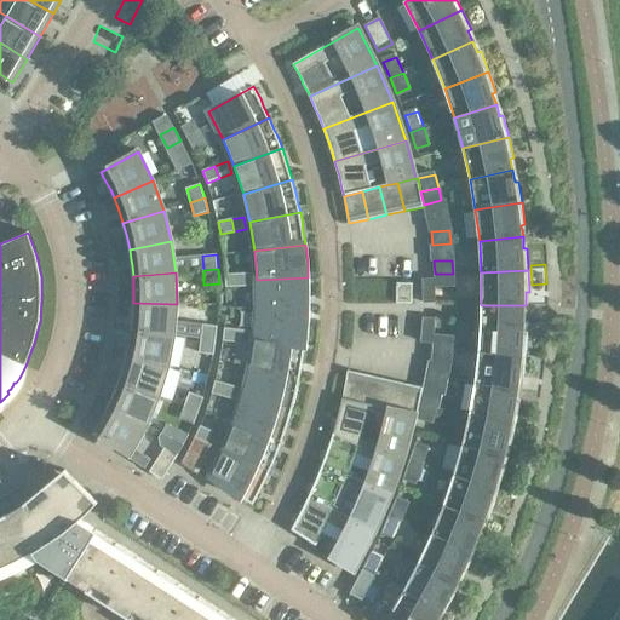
[(240,287),(239,274),(225,275),(227,287),(240,287)]
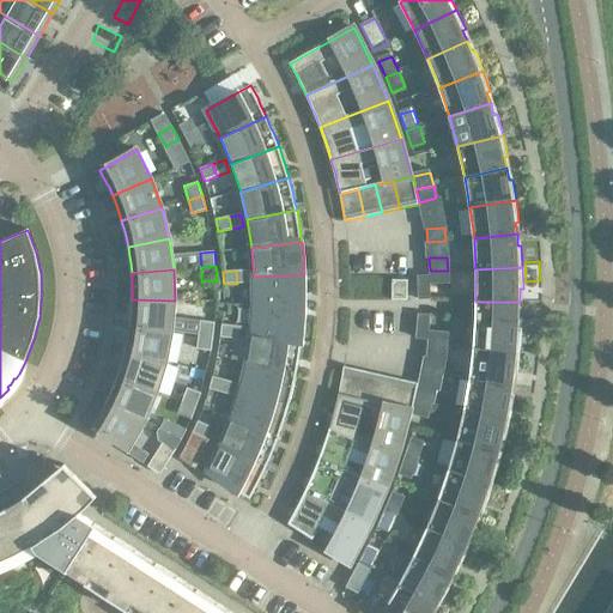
[(236,271),(237,284),(249,283),(249,271),(236,271)]
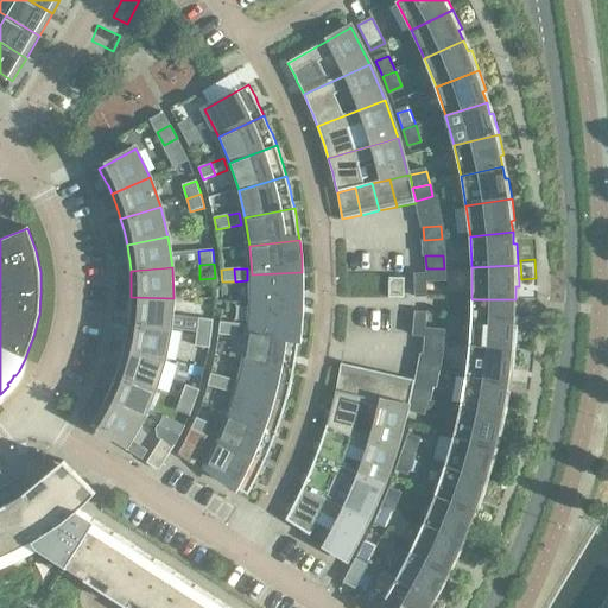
[(444,268),(426,268),(426,282),(444,282),(444,268)]
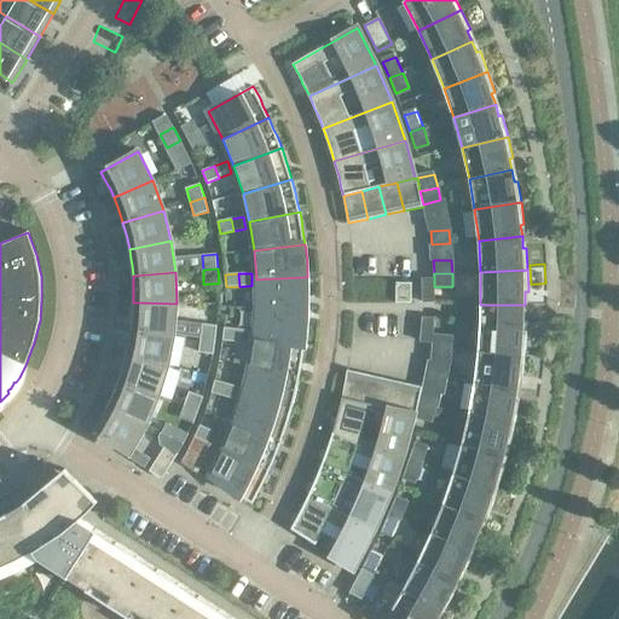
[(307,284),(307,277),(256,279),(256,308),(307,311),(307,304),(307,290),(307,284)]
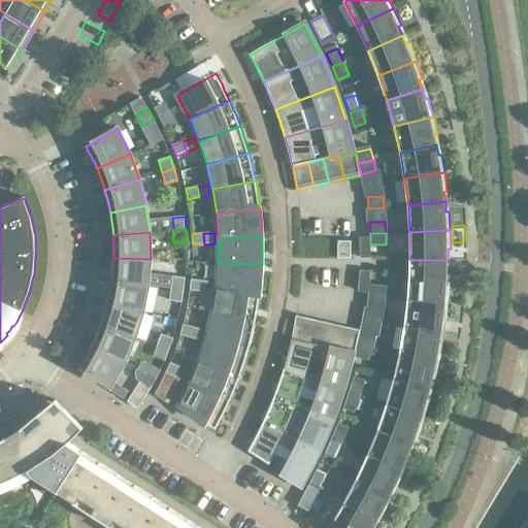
[(351,259),(352,241),(338,241),(338,259),(351,259)]
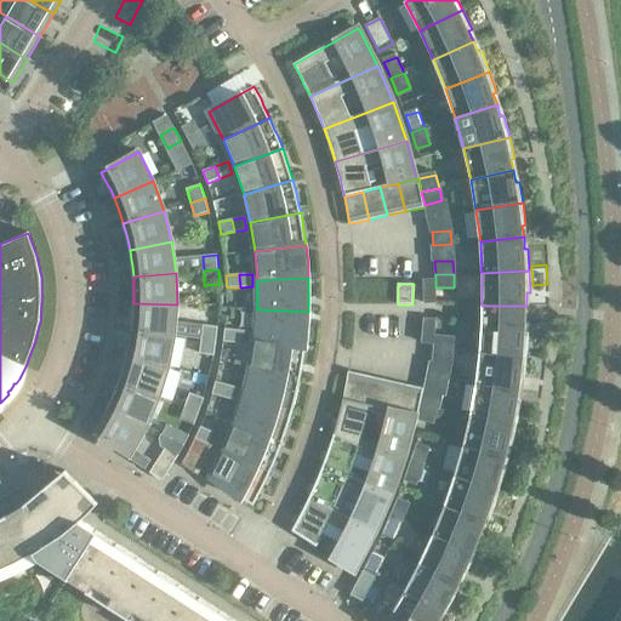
[(134,319),(132,330),(174,336),(177,305),(134,303),(134,314),(134,319)]
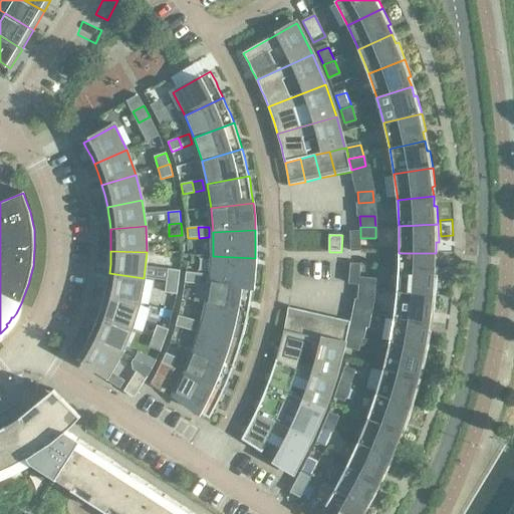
[(255,269),(255,258),(213,256),(212,280),(253,285),(254,274),(255,269)]
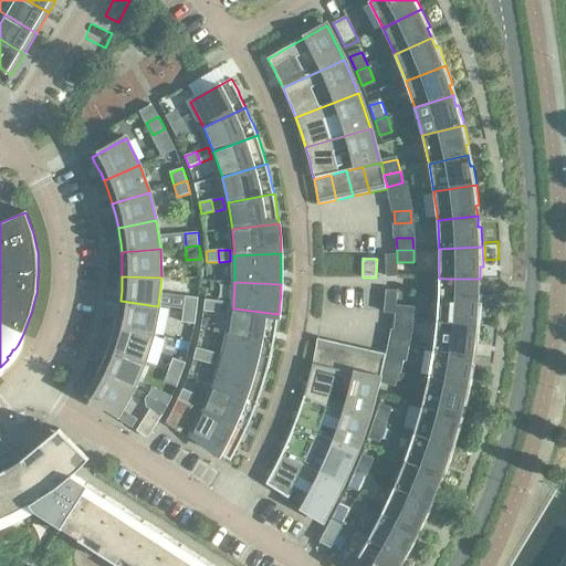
[(438,322),(480,326),(482,306),(479,305),(480,294),(439,292),(438,322)]
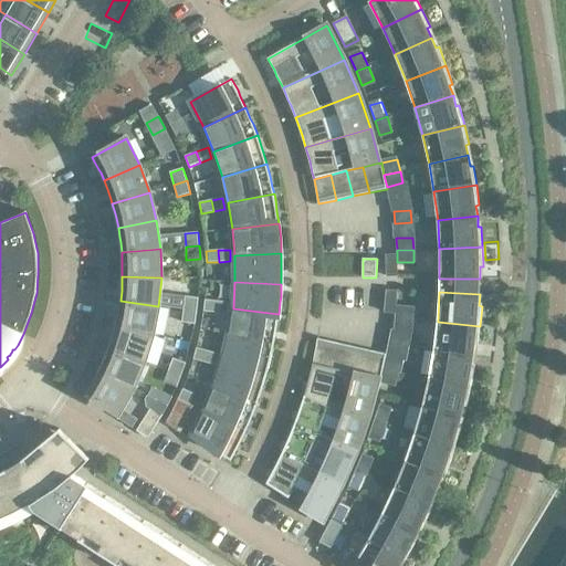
[(184,310),(197,312),(199,299),(186,296),(184,310)]
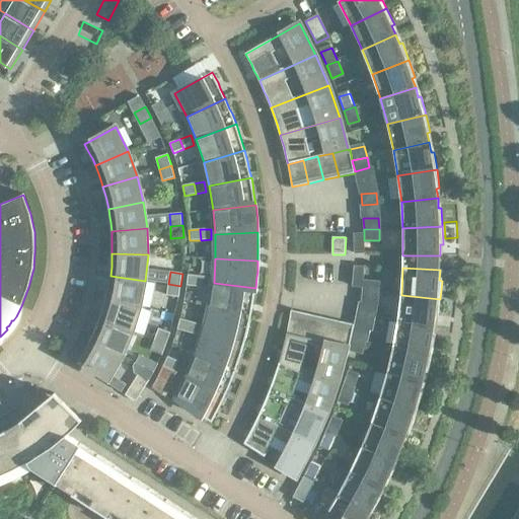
[(198,287),(199,276),(189,275),(187,286),(198,287)]
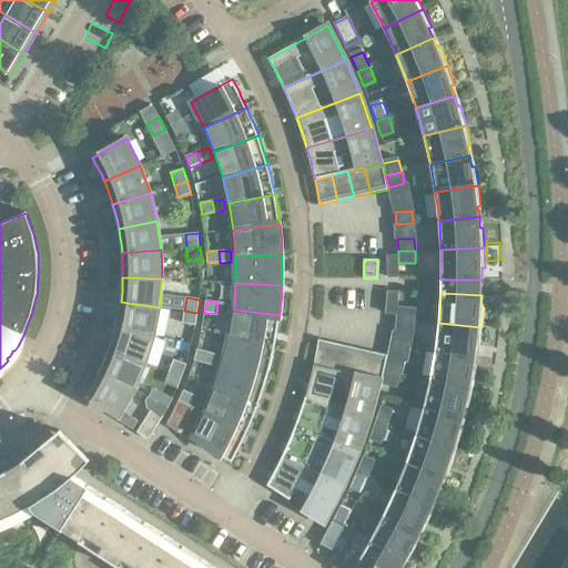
[(118,316),(115,326),(154,336),(159,307),(121,302),(120,307),(118,316)]
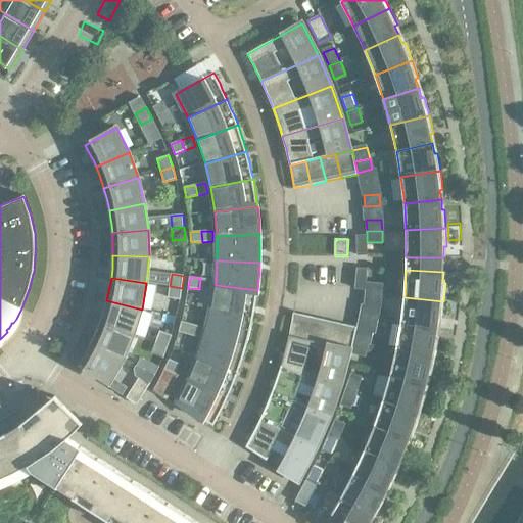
[(200,278),(199,289),(210,290),(211,280),(200,278)]
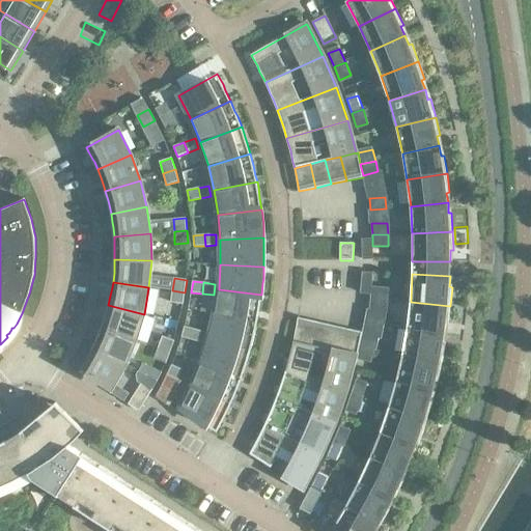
[(370,298),(385,299),(386,287),(371,286),(370,298)]
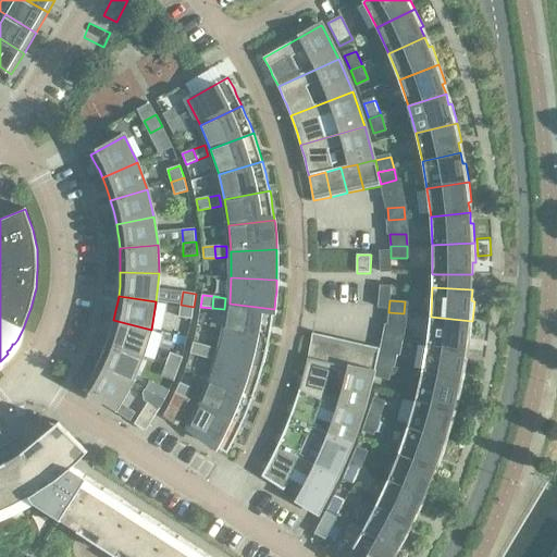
[(273,321),(274,309),(230,304),(225,330),(270,338),(272,326),(273,321)]
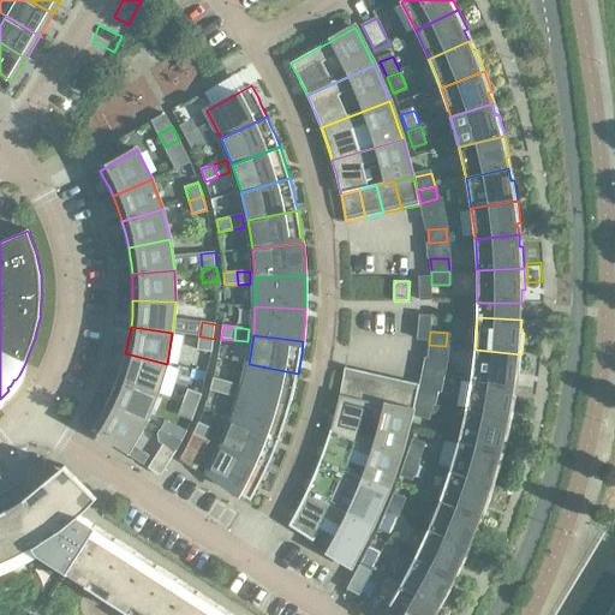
[(214,339),(199,336),(198,351),(213,352),(214,339)]
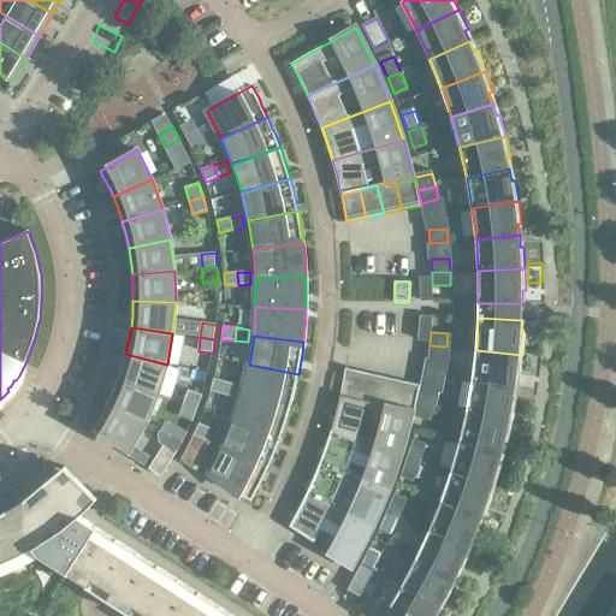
[(446,347),(430,345),(428,359),(445,360),(446,347)]
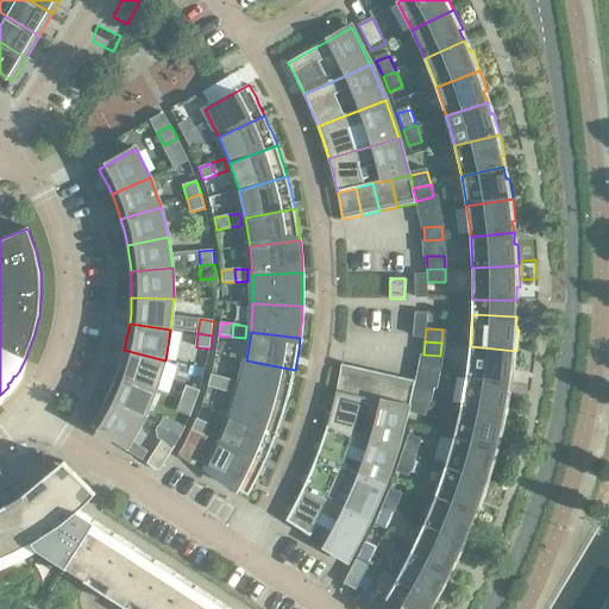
[(516,351),(471,346),(466,377),(509,383),(510,371),(514,371),(516,351)]
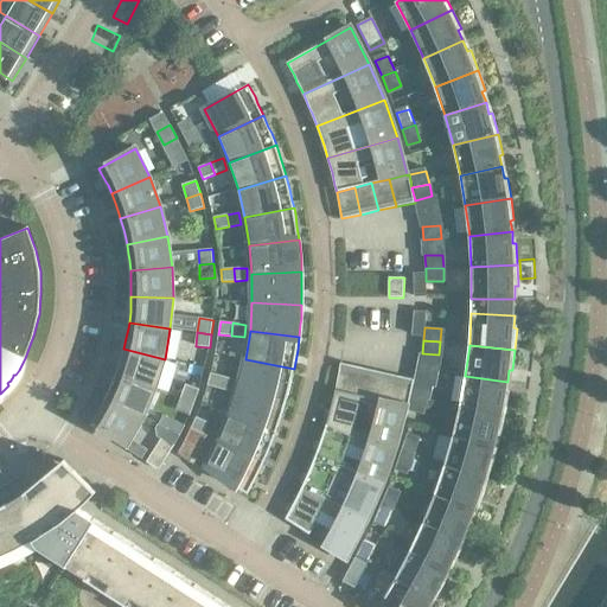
[(117,369),(116,374),(155,388),(165,359),(123,349),(121,359),(117,369)]
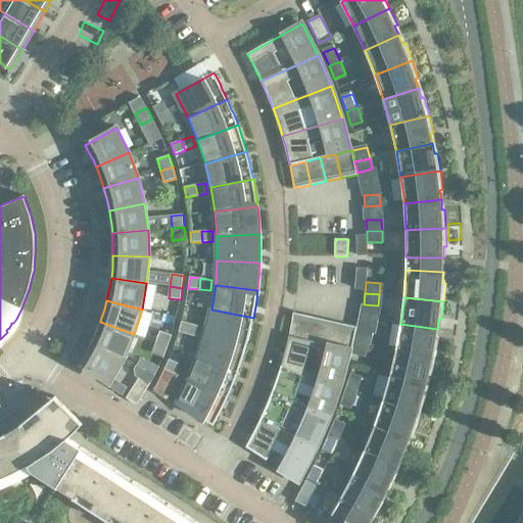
[(252,323),(253,318),(211,310),(205,333),(247,345),(250,334),(252,323)]
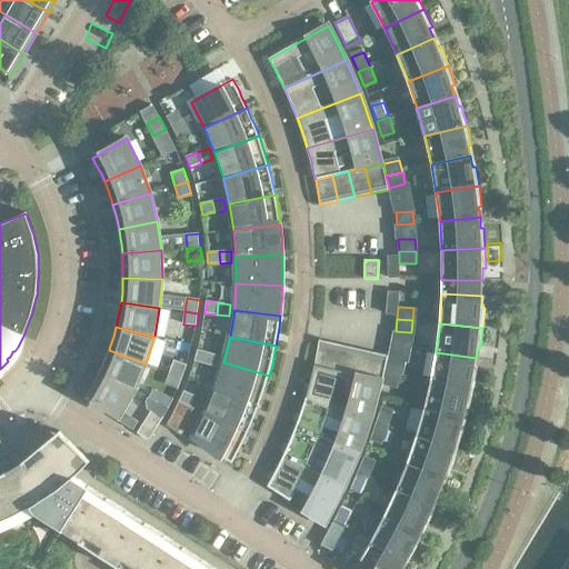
[(317,353),(315,367),(331,370),(338,345),(319,340),(317,353)]
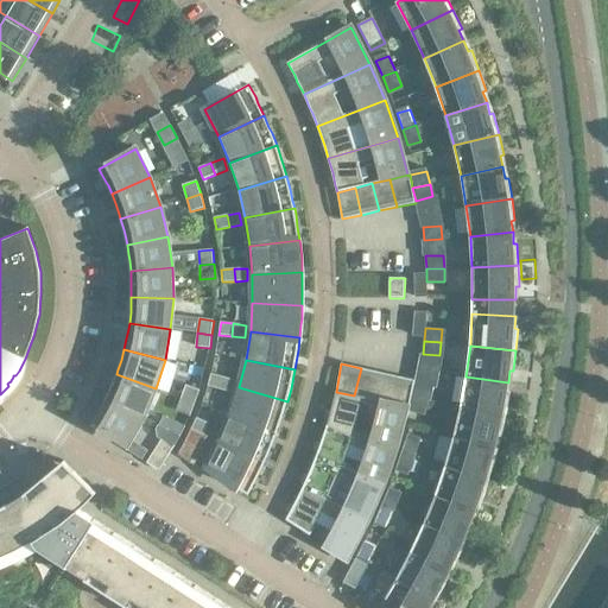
[(372,400),(379,373),(361,368),(354,396),(372,400)]
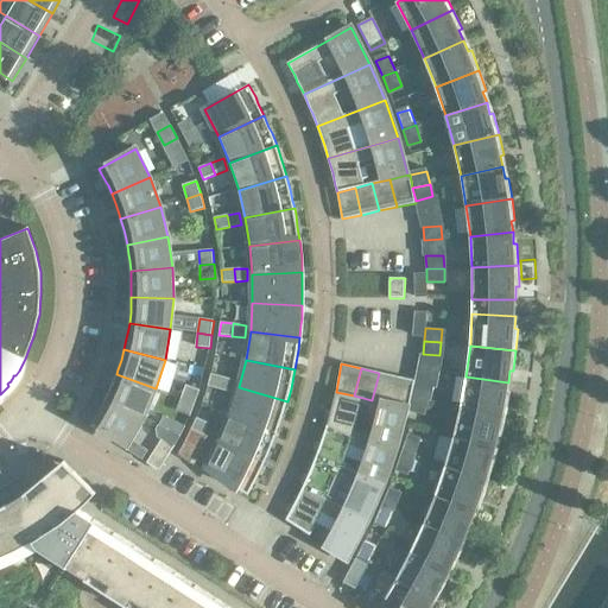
[(390,405),(397,377),(379,373),(372,400),(390,405)]
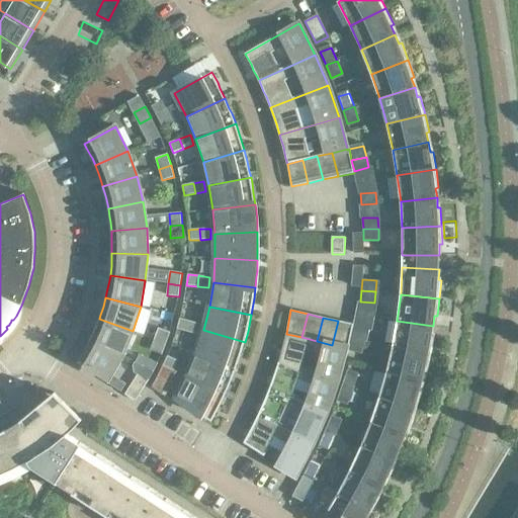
[(92,336),(90,340),(122,355),(133,331),(99,319),(96,328),(92,336)]
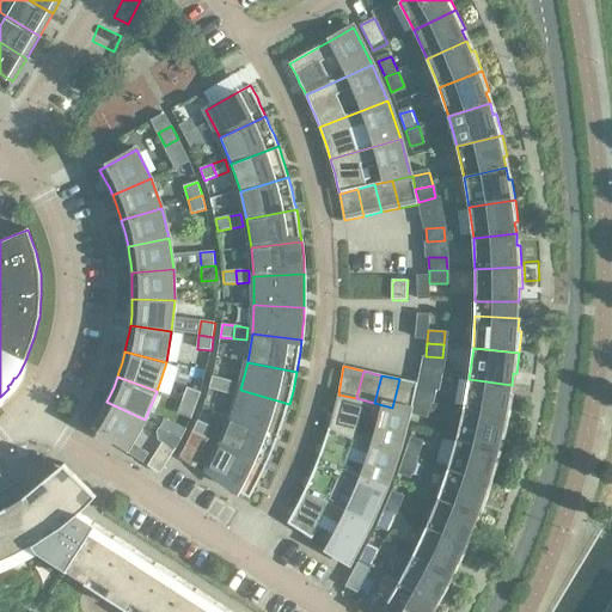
[(222,392),(225,380),(213,377),(209,389),(222,392)]
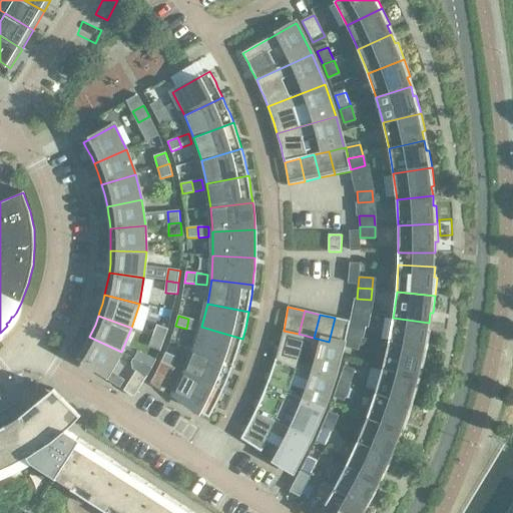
[(329,342),(343,346),(343,345),(345,345),(350,321),(335,318),(329,342)]
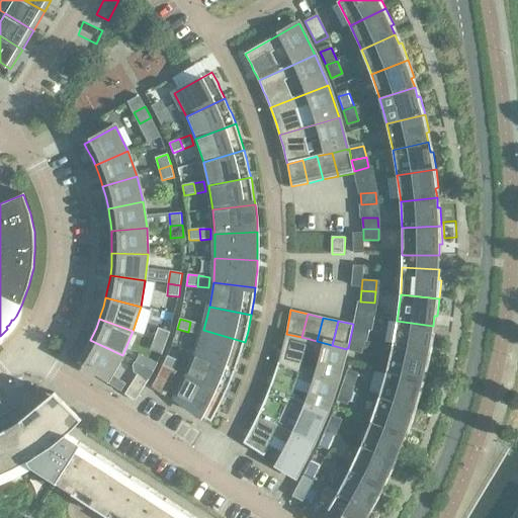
[(433,326),(397,321),(393,346),(431,354),(434,336),(432,336),(433,326)]
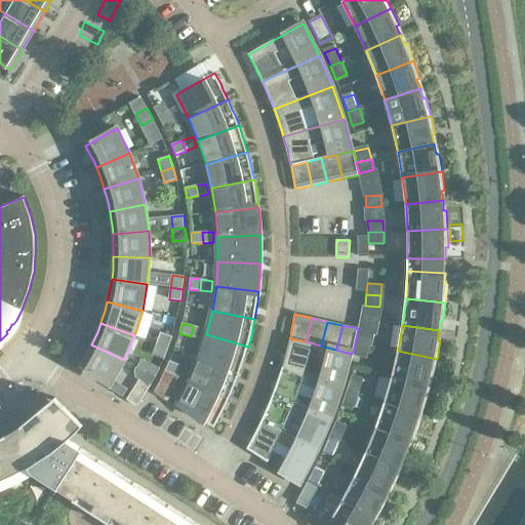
[(193,326),(191,336),(201,338),(204,328),(193,326)]
